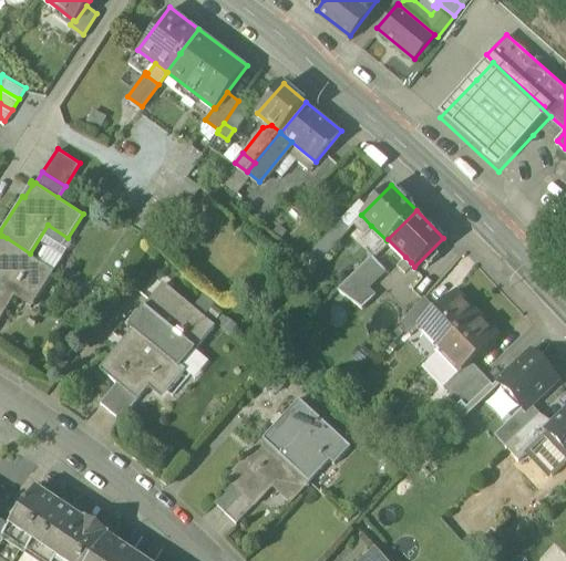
[(371,226),(361,215),(354,221),(364,232),(371,226)]
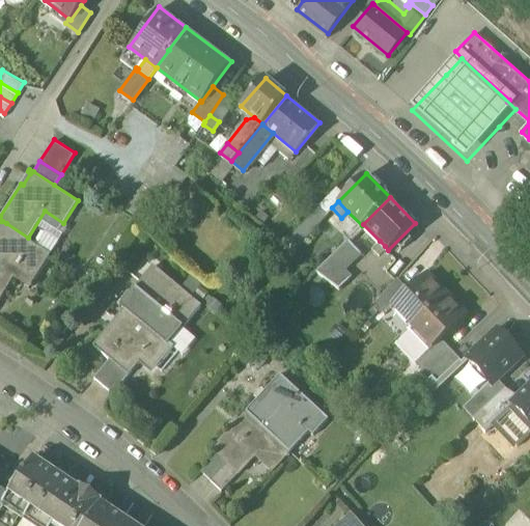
[(318,203),(283,243),(293,251),(328,212),(318,203)]
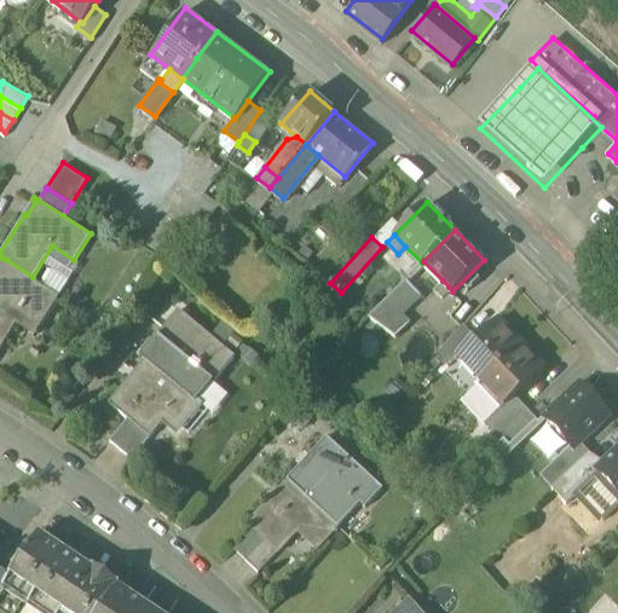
[(7,260),(0,271),(0,335),(5,339),(23,311),(41,323),(59,294),(33,277),(7,260)]
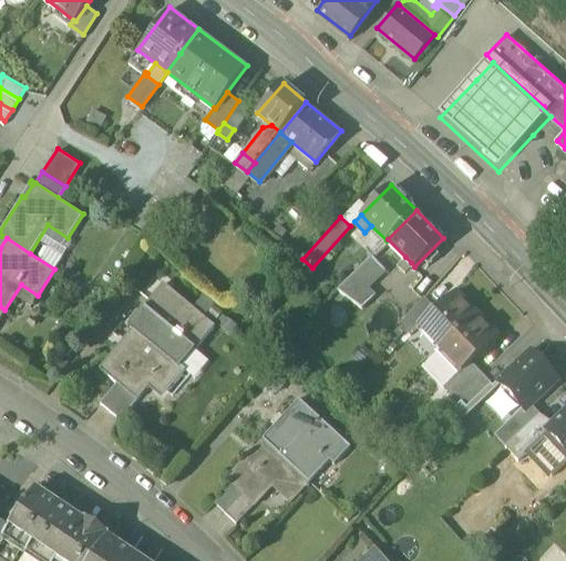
[(372,253),(339,287),(363,307),(373,295),(363,286),(384,265),(372,253)]
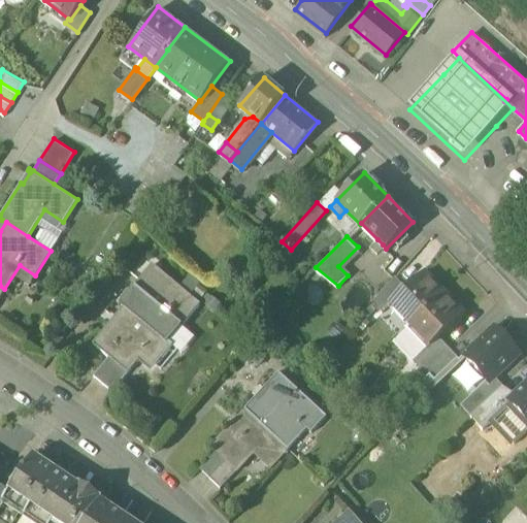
[(377,239),(372,246),(377,251),(383,244),(377,239)]
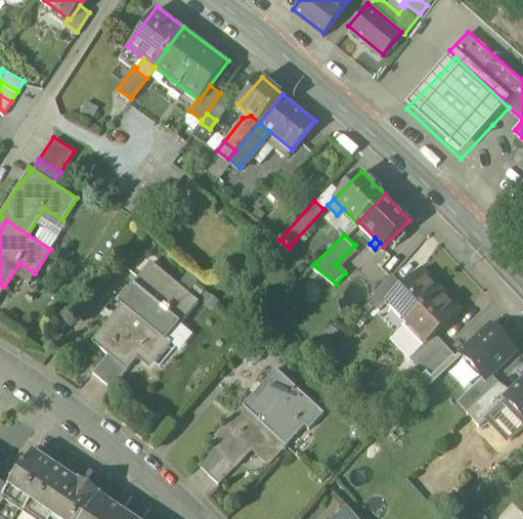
[(199,300),(155,263),(141,279),(137,275),(119,299),(123,303),(124,301),(167,337),(199,300)]
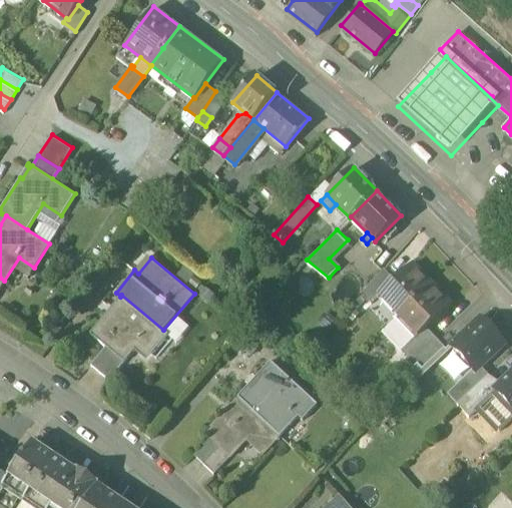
[(394,280),(380,293),(381,294),(399,314),(432,283),(413,262),(394,280)]
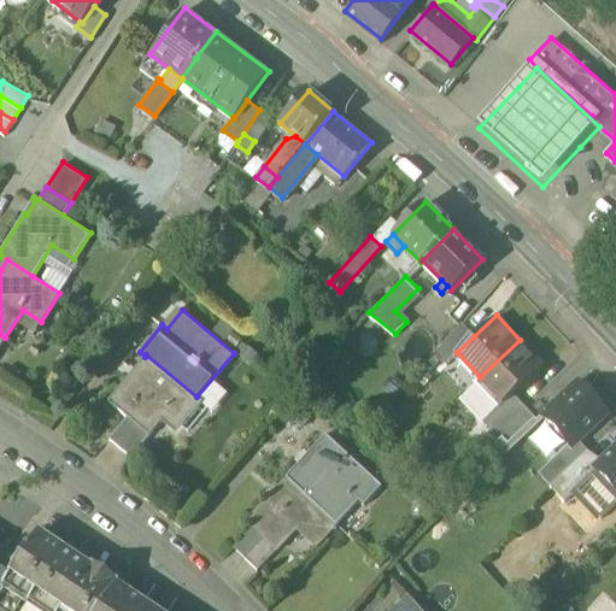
[(223,317),(212,329),(238,352),(248,340),(223,317)]
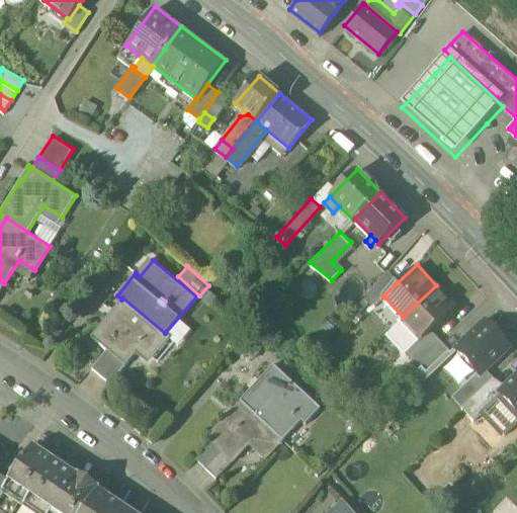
[(386,270),(366,292),(376,304),(384,296),(383,295),(398,282),(386,270)]
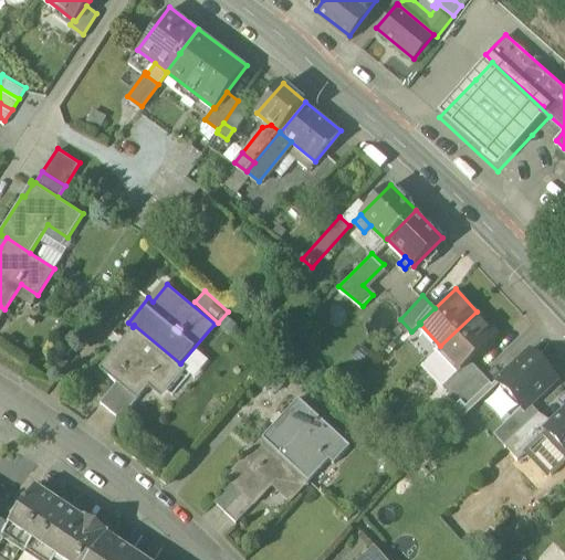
[(477,312),(440,346),(460,367),(461,368),(470,360),(498,334),(477,312)]
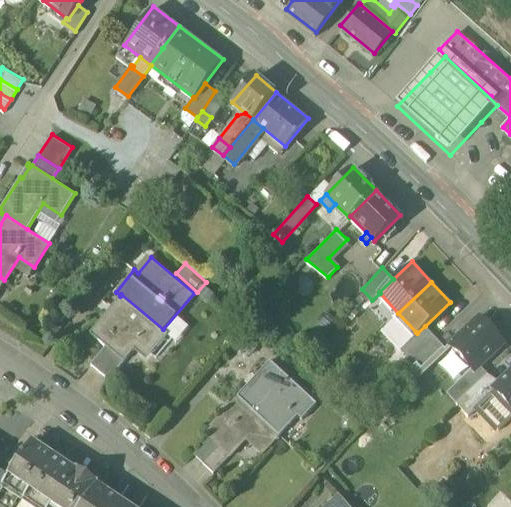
[(120,296),(91,331),(116,352),(125,360),(139,342),(152,353),(168,333),(163,329),(121,294),(120,296)]
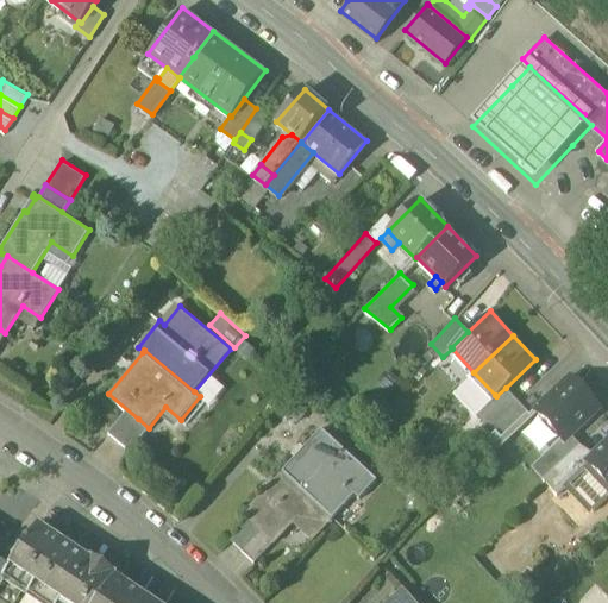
[(570,376),(538,408),(565,437),(599,406),(570,376)]
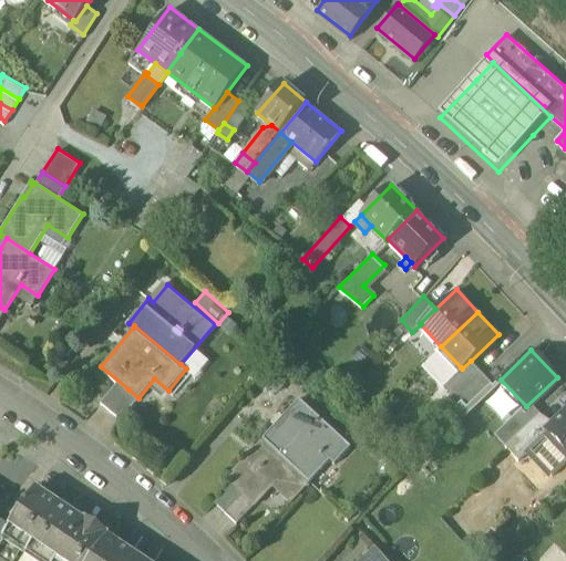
[(462,369),(461,367),(444,383),(456,396),(482,372),(471,361),(462,369)]
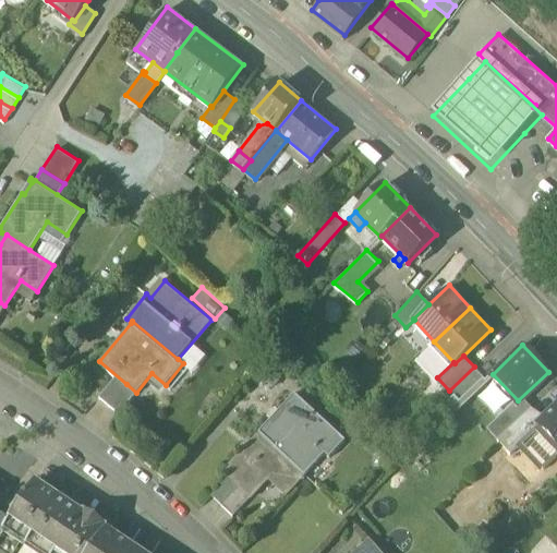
[(474,367),(449,391),(460,401),(484,379),(474,367)]
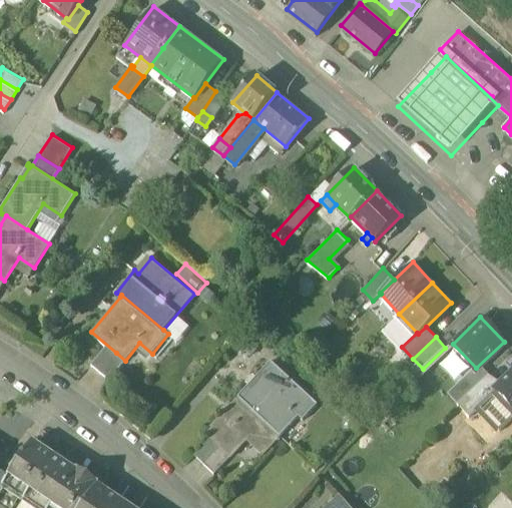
[(116,353),(107,345),(92,364),(101,371),(116,353)]
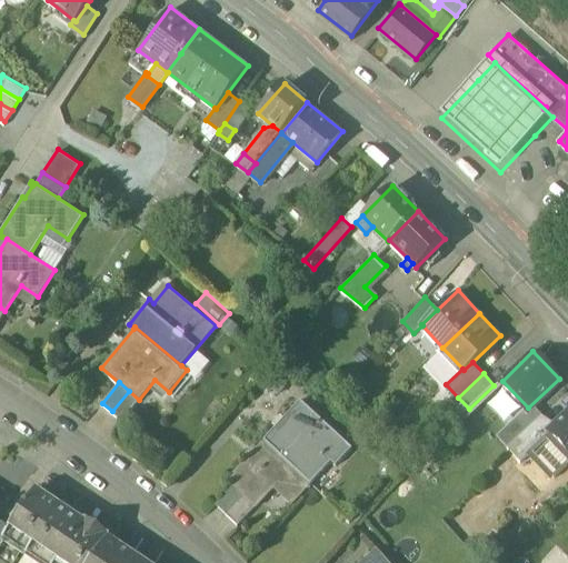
[(129,391),(112,411),(122,420),(139,400),(129,391)]
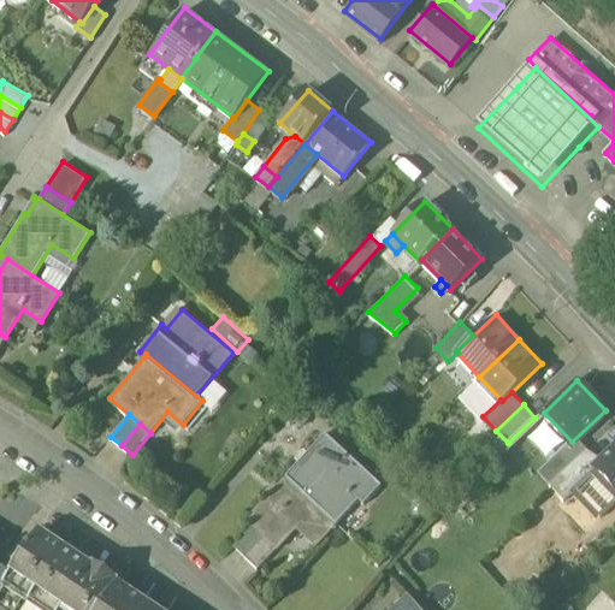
[(327,433),(288,475),(327,513),(350,489),(359,498),(377,479),(327,433)]
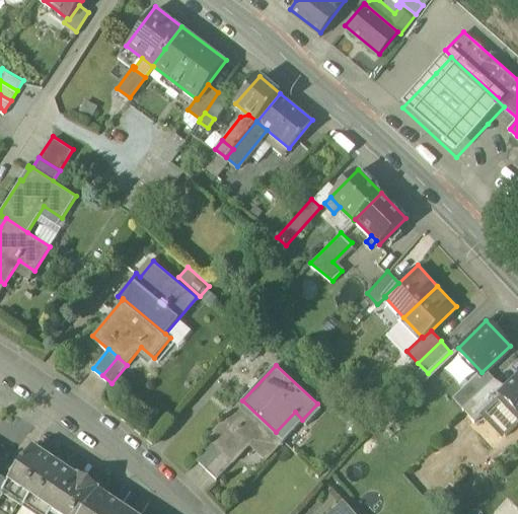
[(517,374),(501,390),(502,392),(517,409),(517,374)]
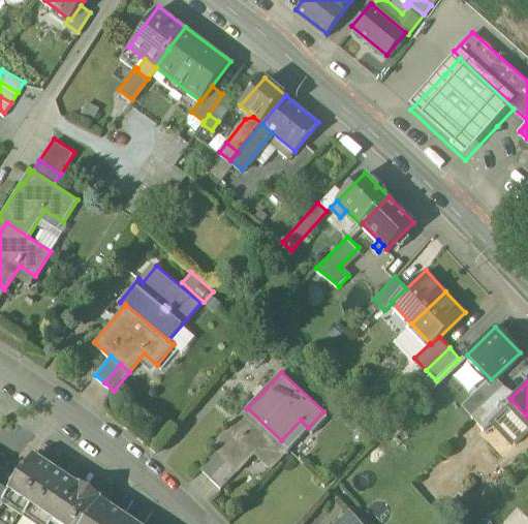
[(510,398),(500,388),(482,405),(493,418),(511,400),(510,398)]
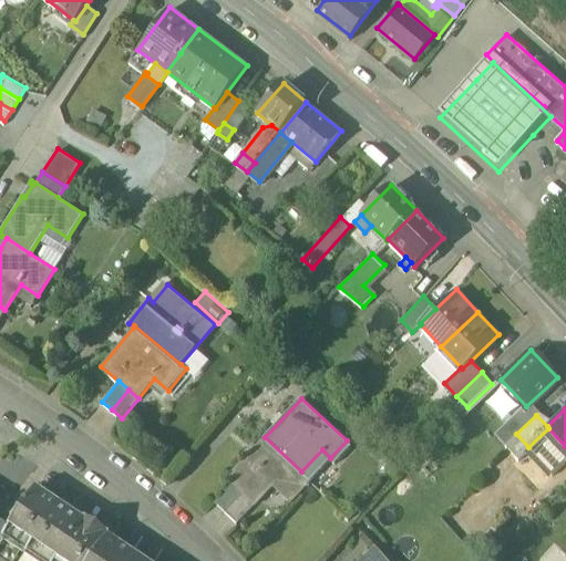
[(265,437),(229,476),(244,490),(256,501),(276,480),(294,497),(310,479),(301,471),(265,437)]
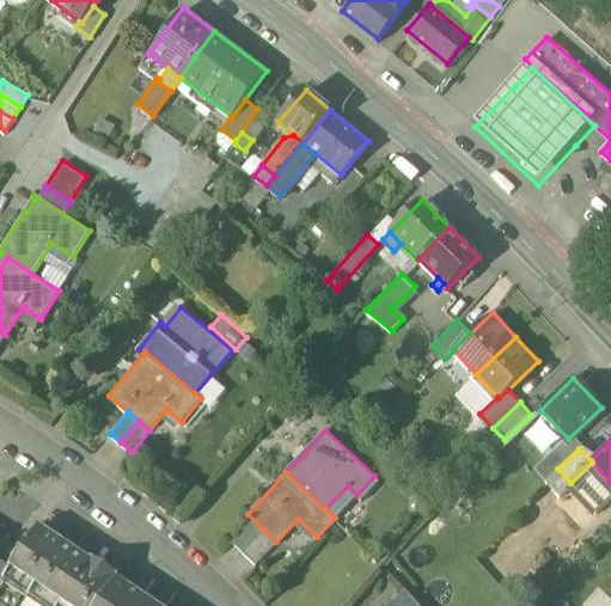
[(252,520),(233,542),(243,551),(263,530),(252,520)]
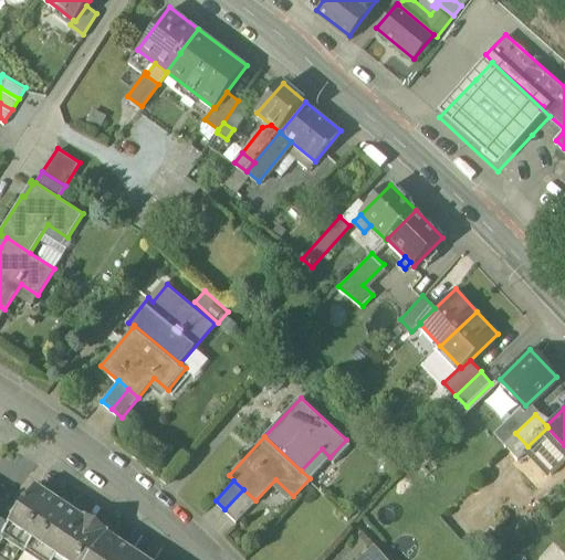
[(37,486),(3,536),(28,551),(60,503),(37,486)]
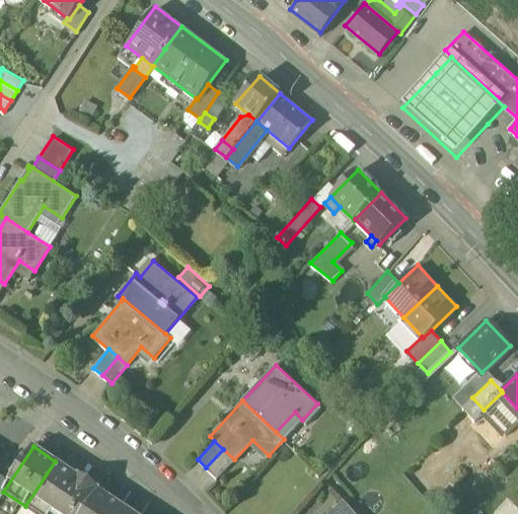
[(223,449),(206,467),(217,478),(234,459),(223,449)]
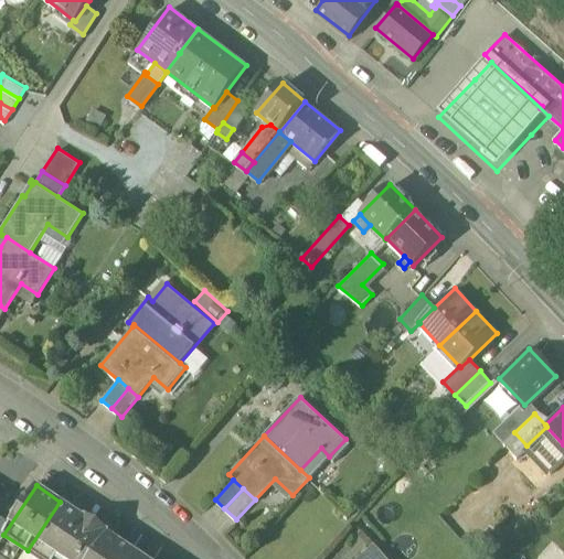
[(60,502),(28,550),(40,558),(55,558),(84,518),(60,502)]
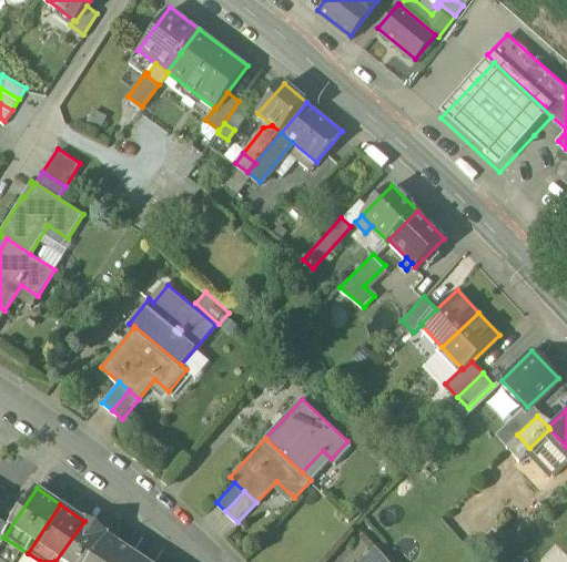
[(84,521),(56,561),(91,561),(108,537),(84,521)]
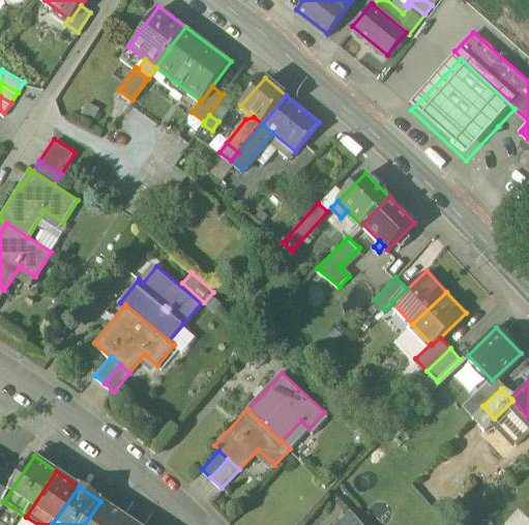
[(100,501),(85,524),(129,524),(131,522),(100,501)]
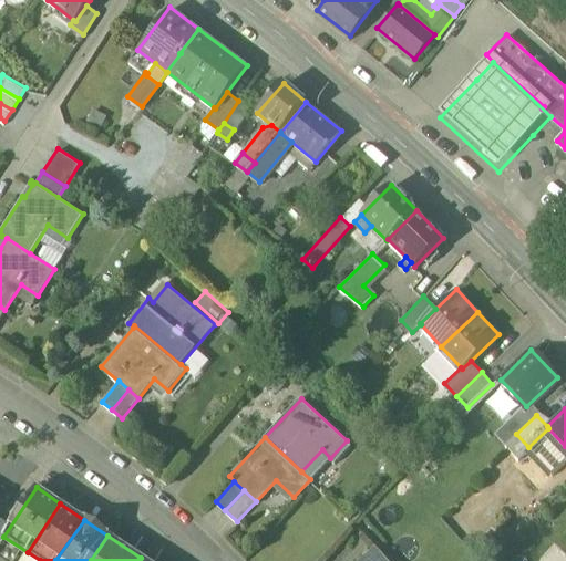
[(389,560),(378,547),(360,560),(389,560)]
